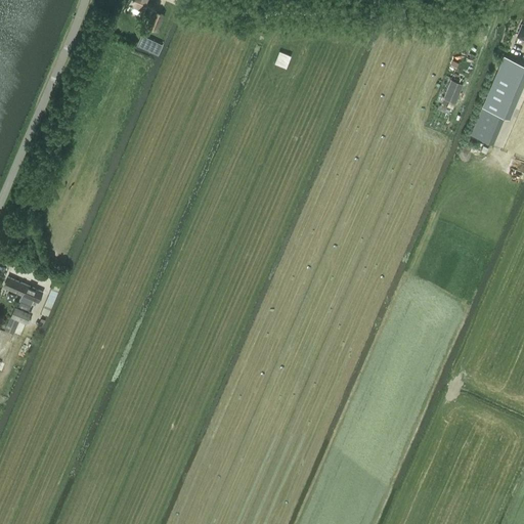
[(129,0),(128,4),(144,10),(141,15),(149,19),(154,11),(150,10),(154,0),(129,0)]
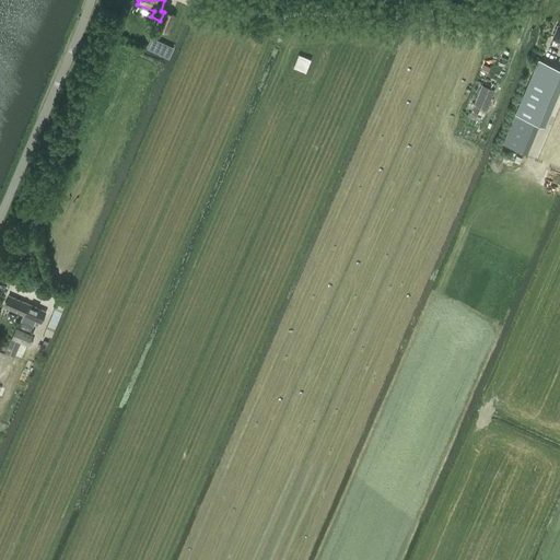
[(167,32),(174,16),(164,12),(160,21),(156,28),(167,32)]
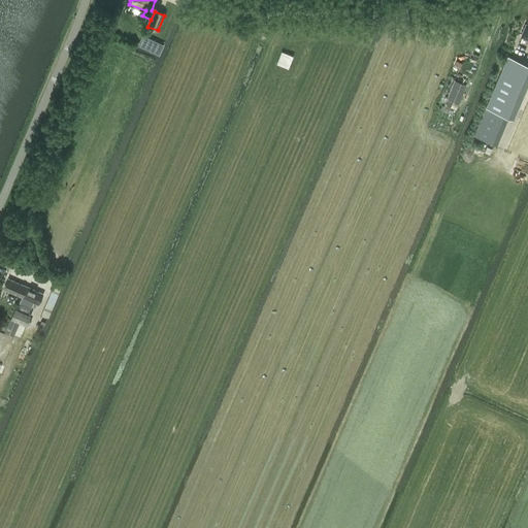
[(285,52),(281,65),(290,68),(294,55),(285,52)]
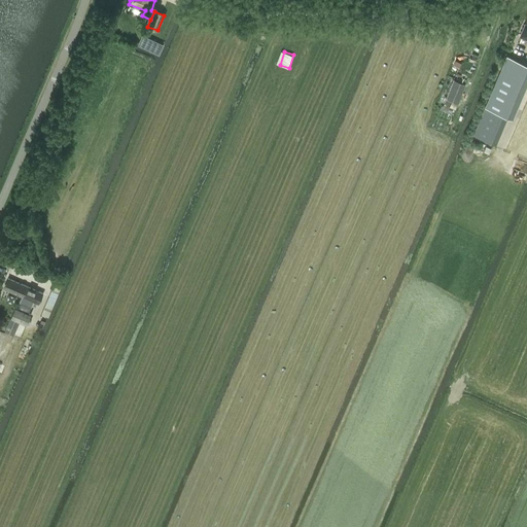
[(506,116),(507,116),(526,70),(526,64),(506,56),(485,107),(506,116)]
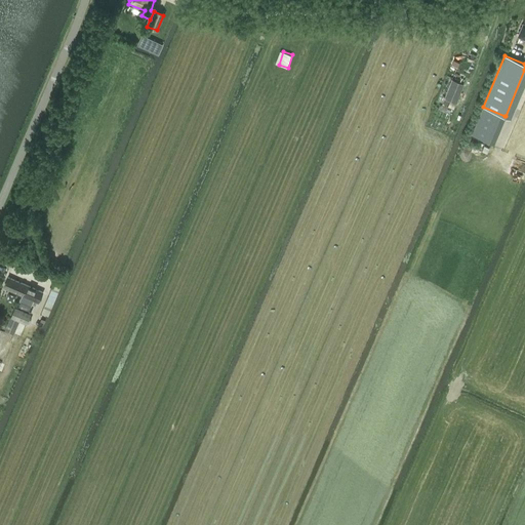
[(451,81),(442,105),(447,107),(449,103),(455,105),(463,85),(451,81)]
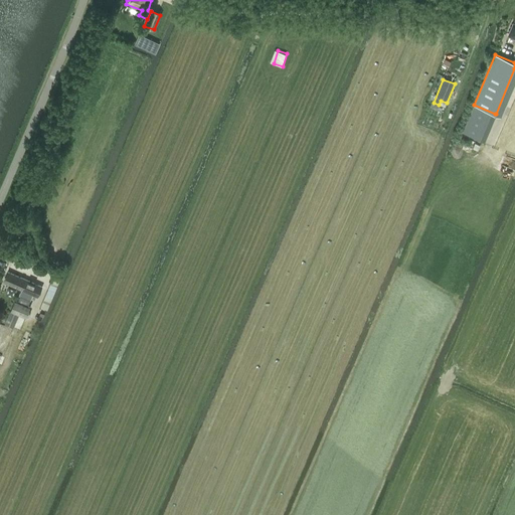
[(472,110),(463,132),(484,141),(493,119),(495,114),(474,105),(472,110)]
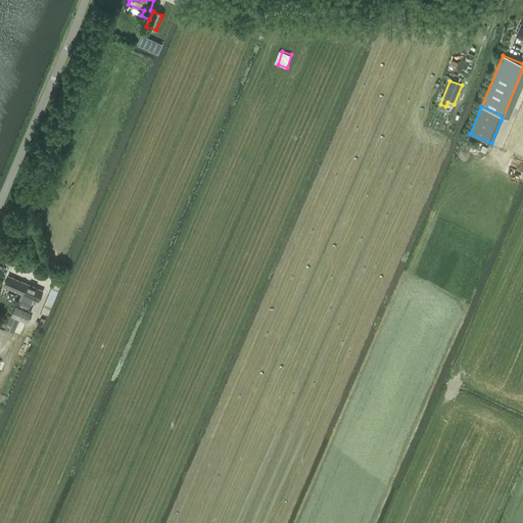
[(33,299),(38,301),(42,291),(7,276),(2,286),(22,295),(17,306),(14,305),(10,315),(26,322),(30,312),(28,311),(33,299)]
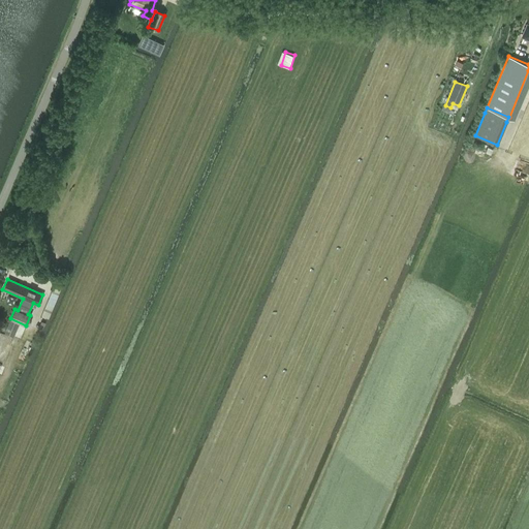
[(55,281),(41,315),(49,317),(62,283),(55,281)]
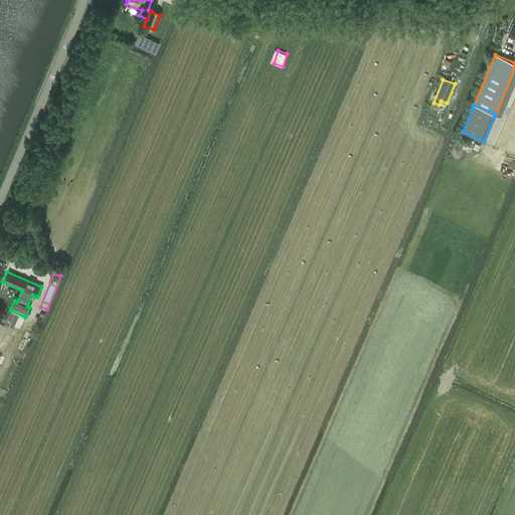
[(5,324),(12,327),(18,314),(10,311),(5,324)]
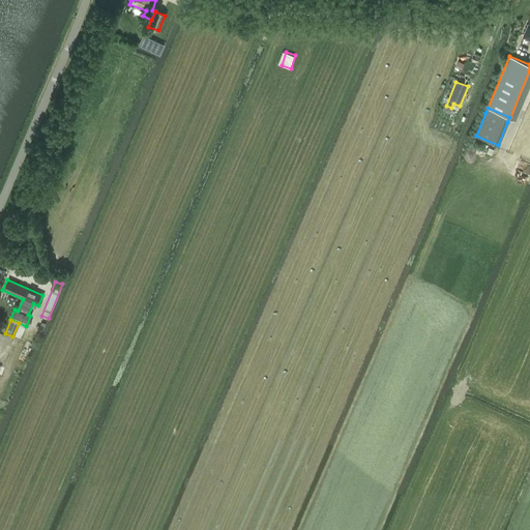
[(0,331),(0,360),(4,362),(13,337),(0,331)]
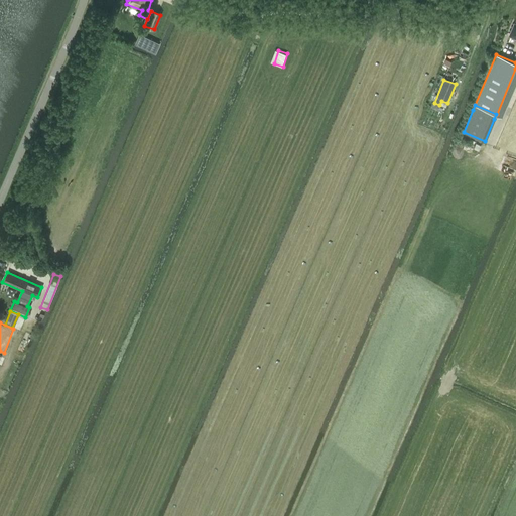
All buildings are outlined.
